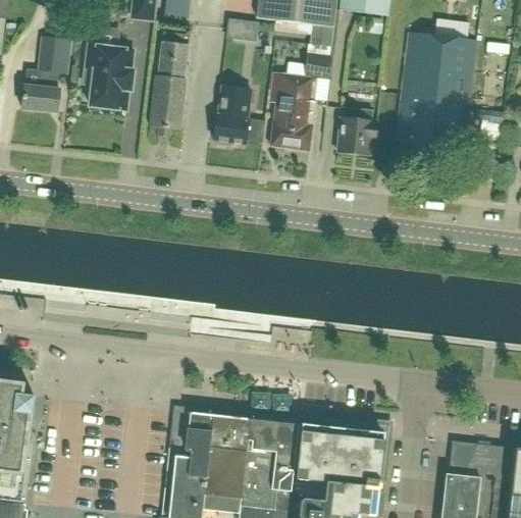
[(0,0),(0,14),(8,16),(10,0),(0,0)]
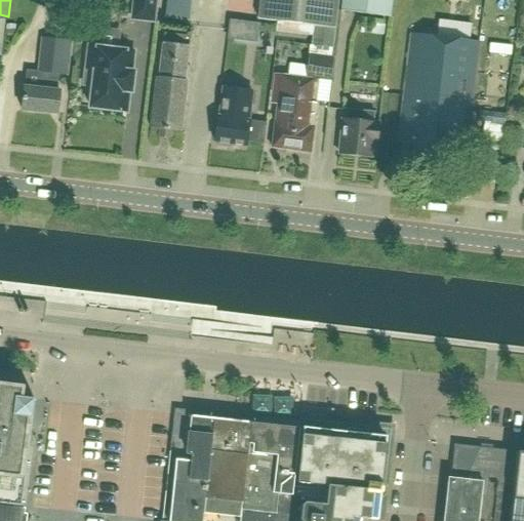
[(132,0),(130,17),(156,21),(159,0),(132,0)]
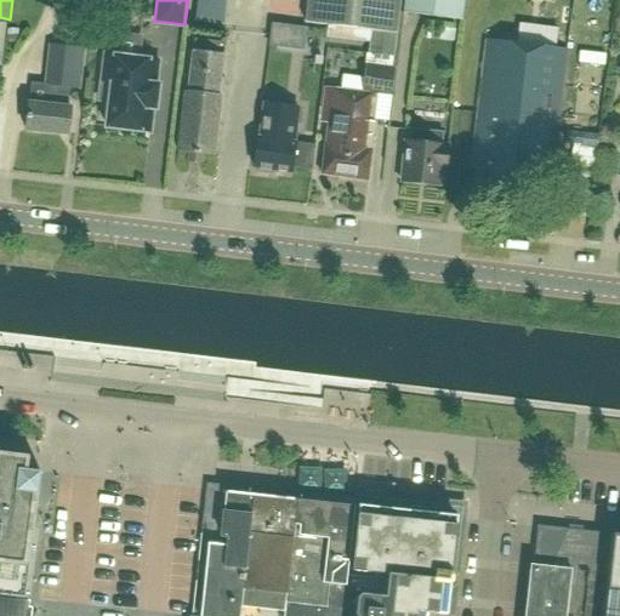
[(310,0),(307,20),(373,28),(370,51),(393,53),(399,0),(310,0)]
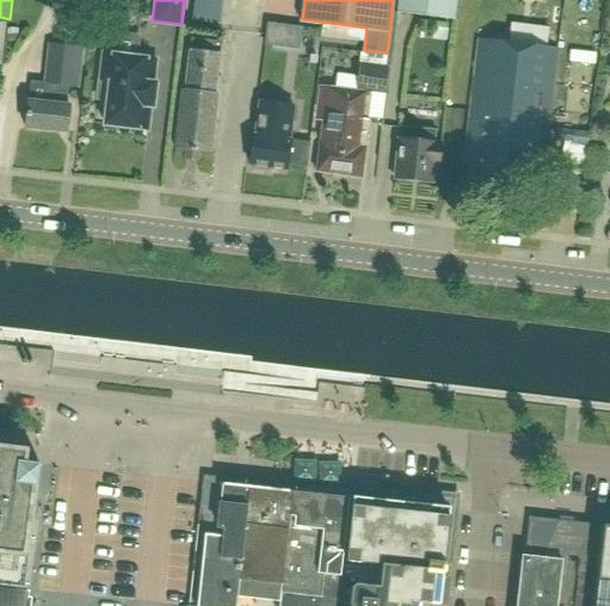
[(455,17),(457,0),(400,0),(399,10),(455,17)]
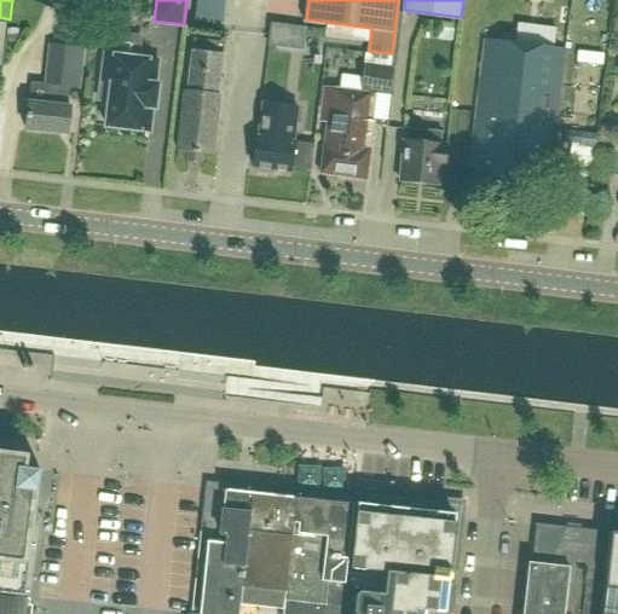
[(270,21),(267,41),(305,46),(307,25),(305,24),(270,21)]
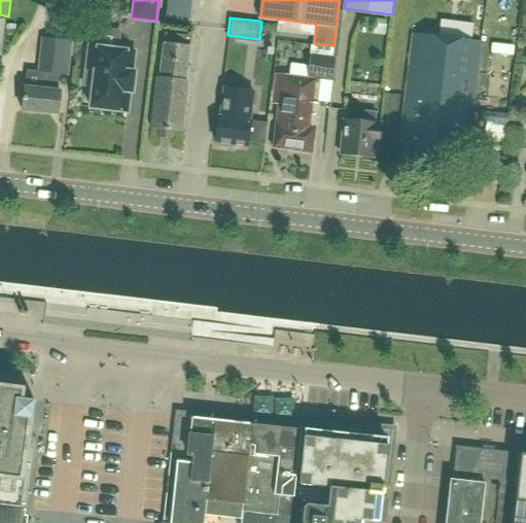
[(91,105),(128,109),(131,90),(133,90),(135,70),(133,69),(135,49),(118,47),(120,29),(98,26),(96,44),(91,44),(88,66),(96,67),(91,105)]
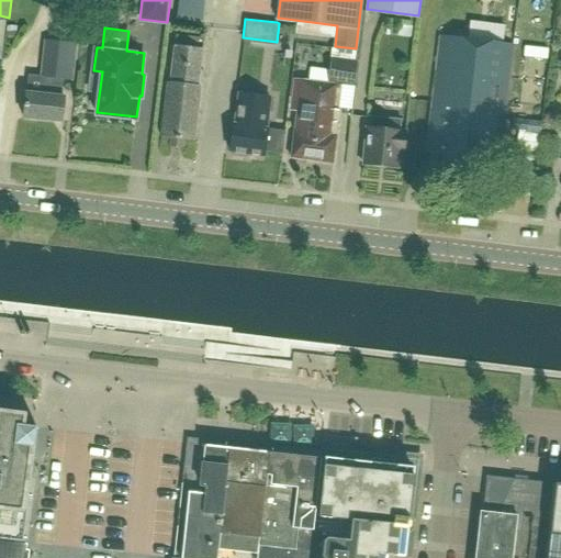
[(514,42),(441,33),(427,149),(444,152),(442,164),(482,169),(485,142),(494,143),(496,125),(504,125),(514,42)]
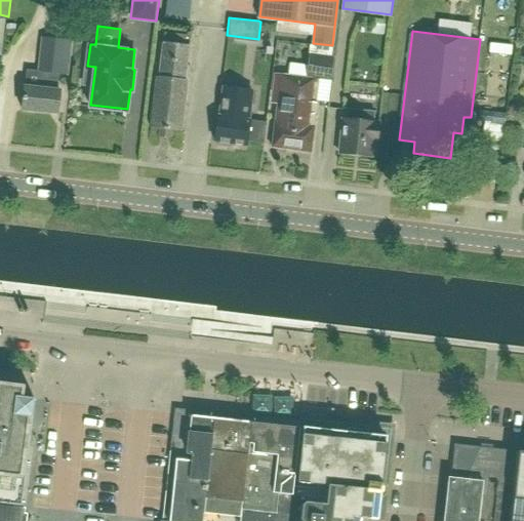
[(157,76),(151,126),(160,127),(159,134),(171,136),(172,128),(180,129),(187,79),(185,79),(190,36),(164,33),(159,76),(157,76)]
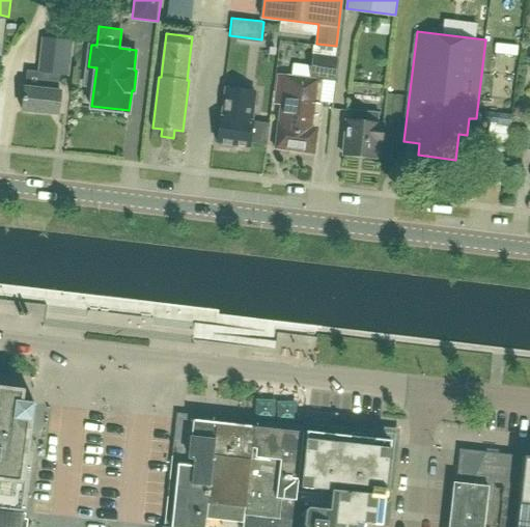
[(23,109),(58,112),(60,89),(57,88),(59,71),(68,72),(73,39),(43,36),(39,68),(44,68),(42,87),(25,85),(23,109)]
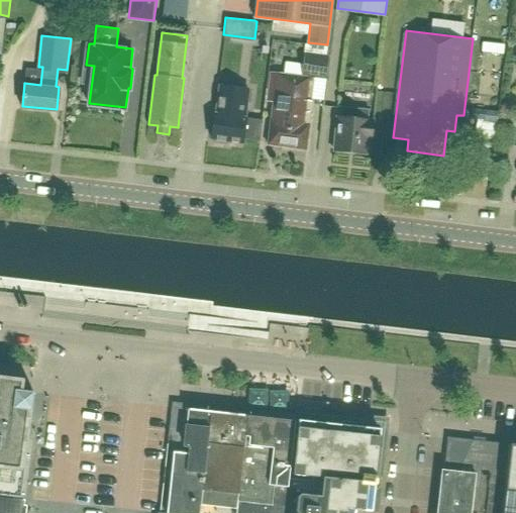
[(483,40),(480,69),(502,71),(504,42),(483,40)]
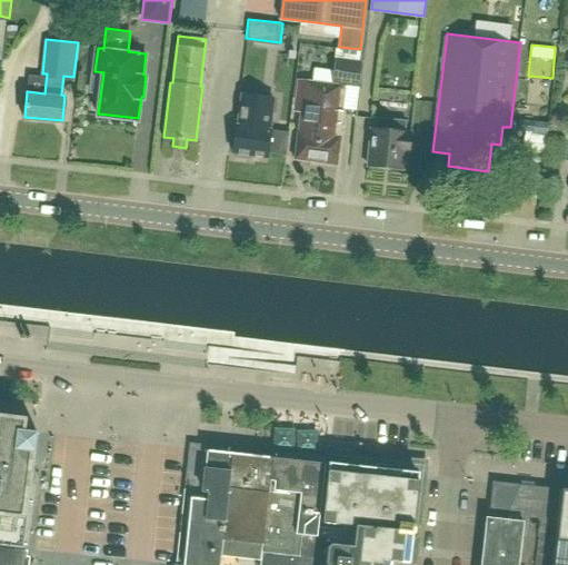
[(344,109),(342,109),(345,85),(358,86),(361,60),(335,58),(332,82),(305,79),(298,78),(295,107),(301,108),(296,158),(337,162),(344,109)]
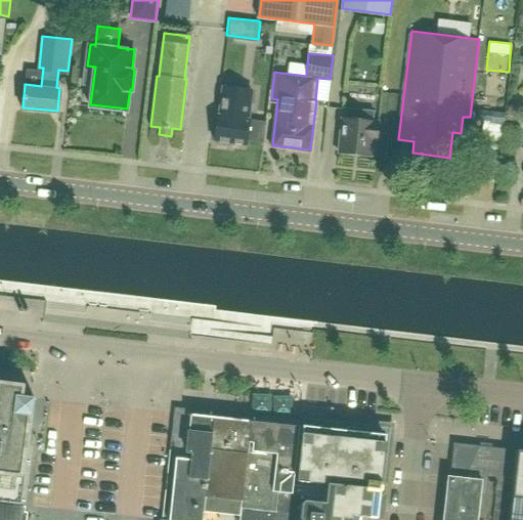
[(218,114),(215,139),(247,143),(250,118),(248,118),(252,88),(223,85),(219,114),(218,114)]
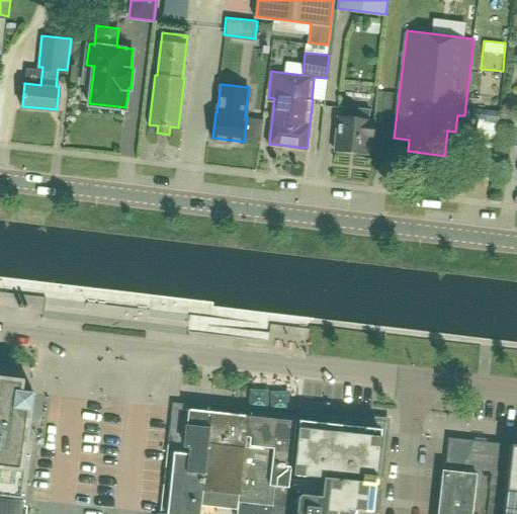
[(340,105),(336,150),(366,152),(367,138),(372,138),(374,119),(368,119),(369,108),(340,105)]
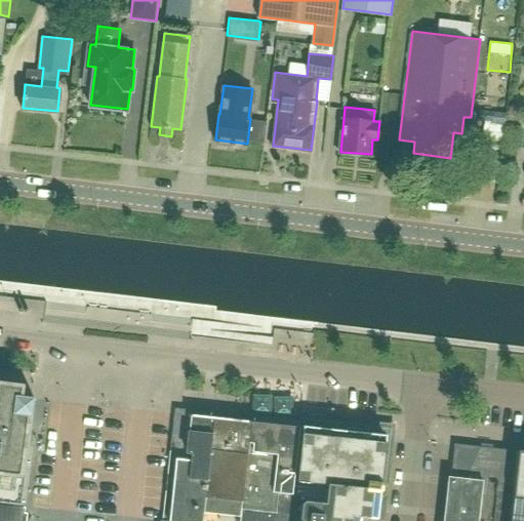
[(492,109),(480,108),(478,119),(491,120),(492,109)]
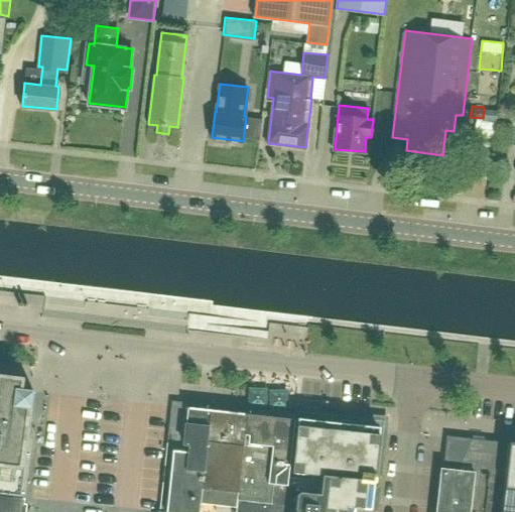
[(472,119),(471,134),(494,136),(495,121),(472,119)]
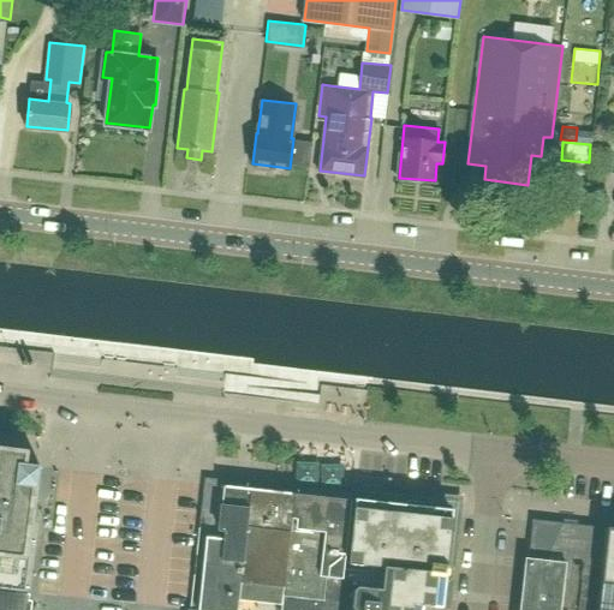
[(0,586),(25,590),(41,464),(27,462),(29,449),(0,446),(0,586)]
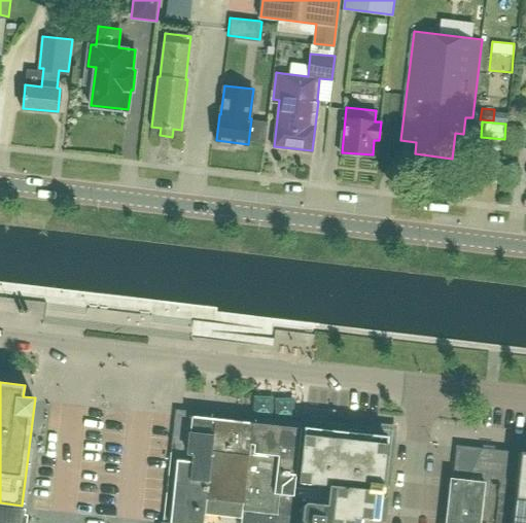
[(241,522),(253,422),(182,414),(170,522),(241,522)]
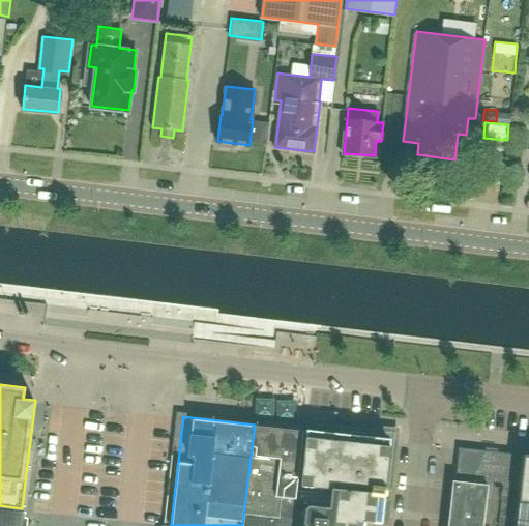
[(291,525),(301,431),(302,431),(302,430),(255,425),(242,525),(291,525)]
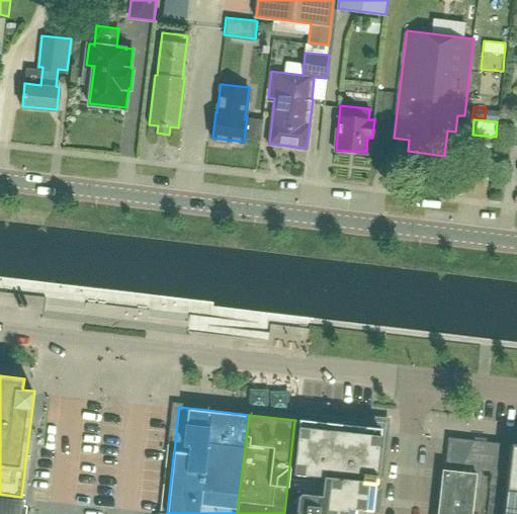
[(302,494),(298,497),(296,511),(331,513),(340,425),(299,420),(292,489),(306,490),(306,495),(302,494)]
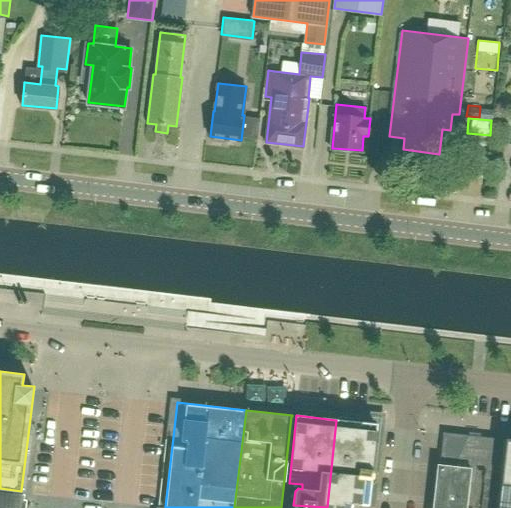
[(326,507),(346,507),(347,502),(367,504),(370,480),(373,477),(374,473),(371,469),(376,424),(336,420),(327,507),(326,507)]
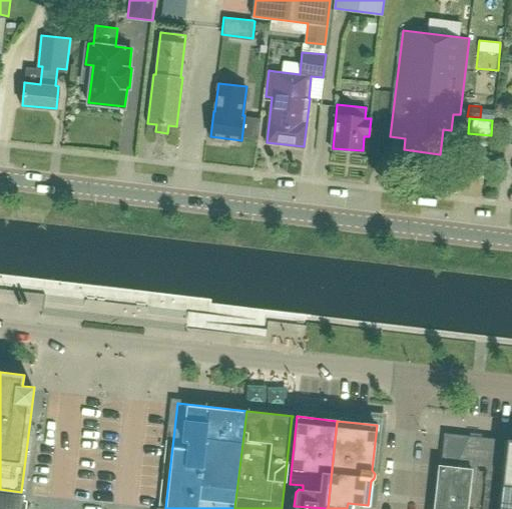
[(436,508),(498,508),(506,440),(456,434),(445,433),(444,441),(441,465),(436,508)]
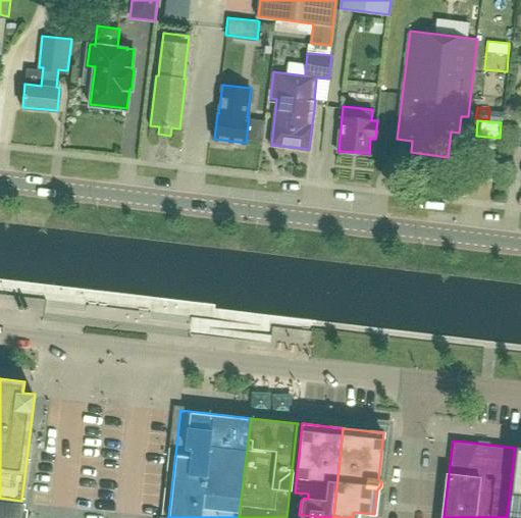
[(520,446),(516,446),(516,448),(507,517),(520,517),(520,446)]
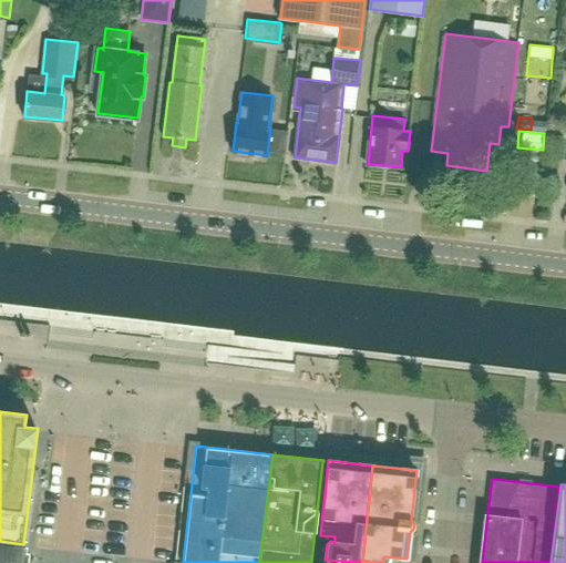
[(0,542),(0,562),(21,562),(23,545),(0,542)]
